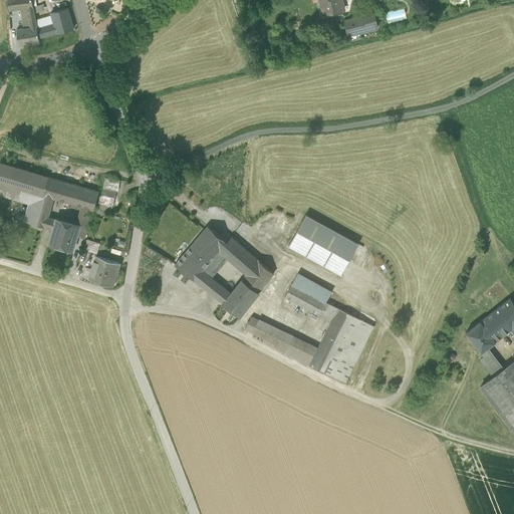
[(8,0),(9,10),(19,9),(22,9),(27,8),(33,7),(32,0),(8,0)]
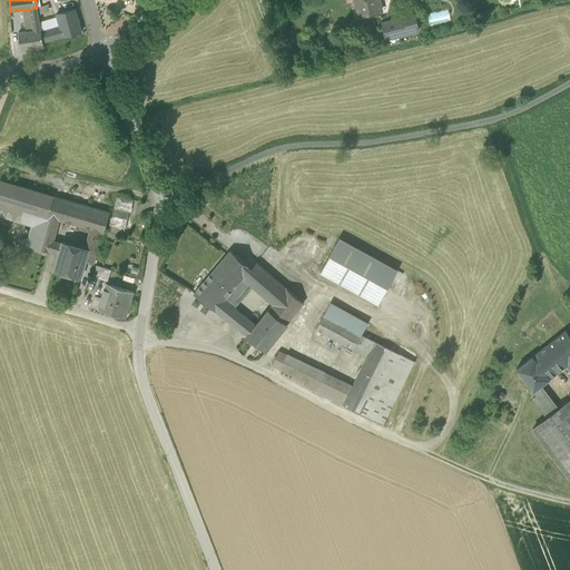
[(355,0),(360,16),(382,10),(379,0),(355,0)]
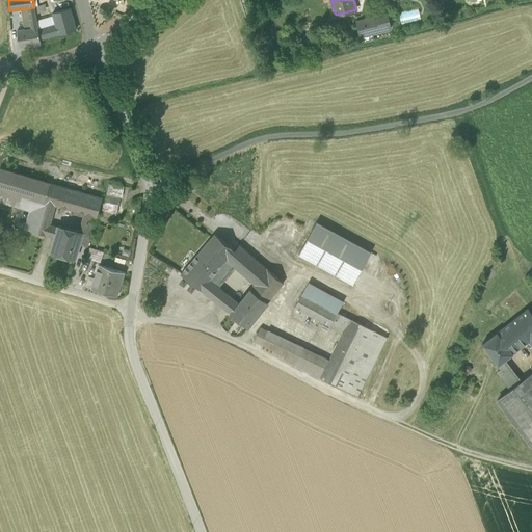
[(47,4),(34,7),(35,14),(49,10),(47,4)]
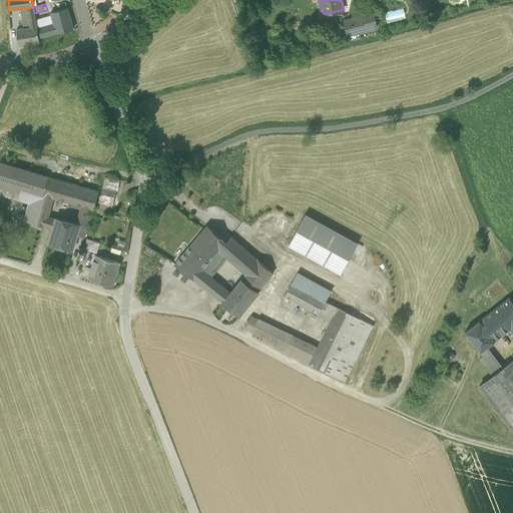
[(33,7),(27,8),(30,27),(37,26),(34,13),(33,7)]
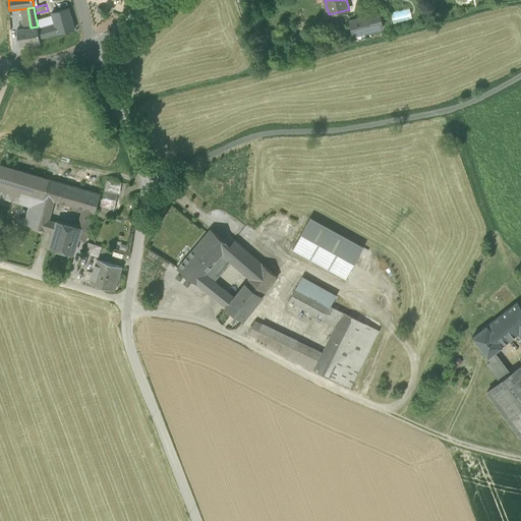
[(25,29),(31,27),(27,8),(22,9),(25,29)]
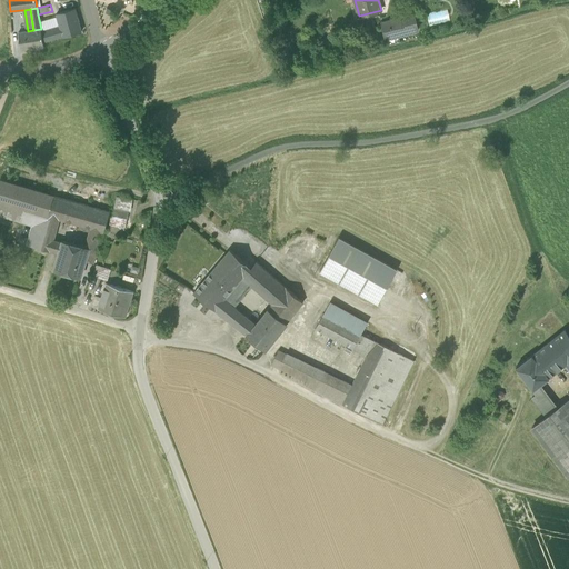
[(57,15),(60,27),(63,37),(81,31),(75,9),(57,15)]
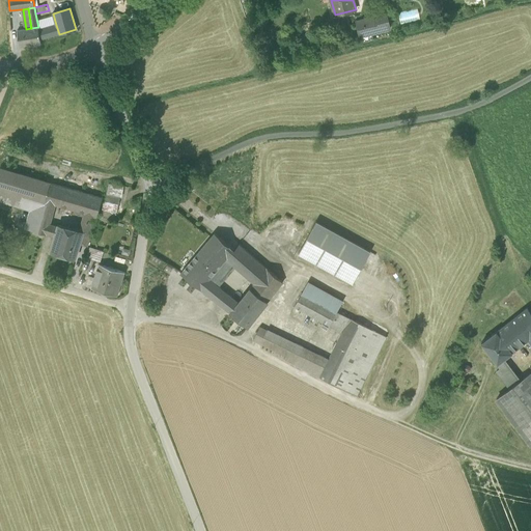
[(376,16),(356,21),(360,37),(380,32),(390,30),(387,19),(388,19),(387,11),(380,14),(380,16),(378,16),(376,16)]
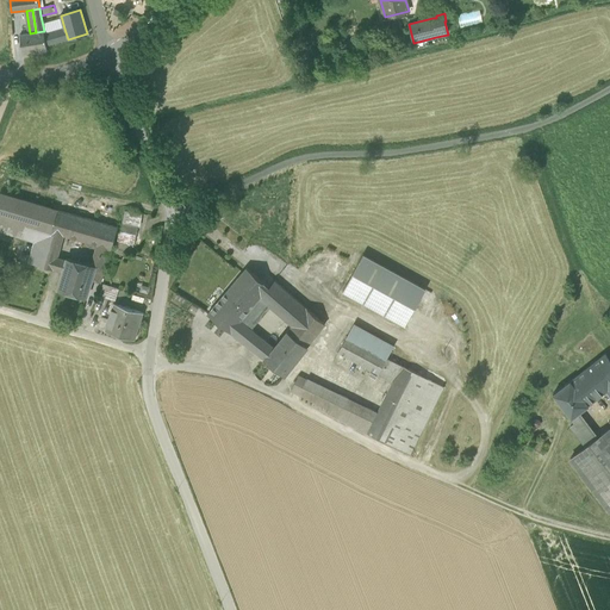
[(47,45),(68,39),(64,29),(44,35),(47,45)]
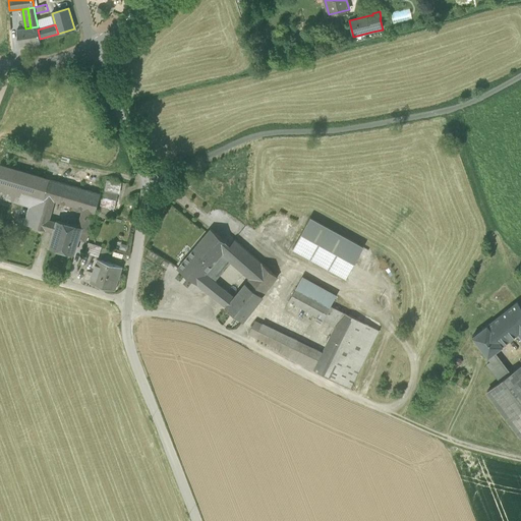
[(40,43),(40,39),(38,30),(38,26),(31,27),(25,29),(16,31),(19,46),(40,43)]
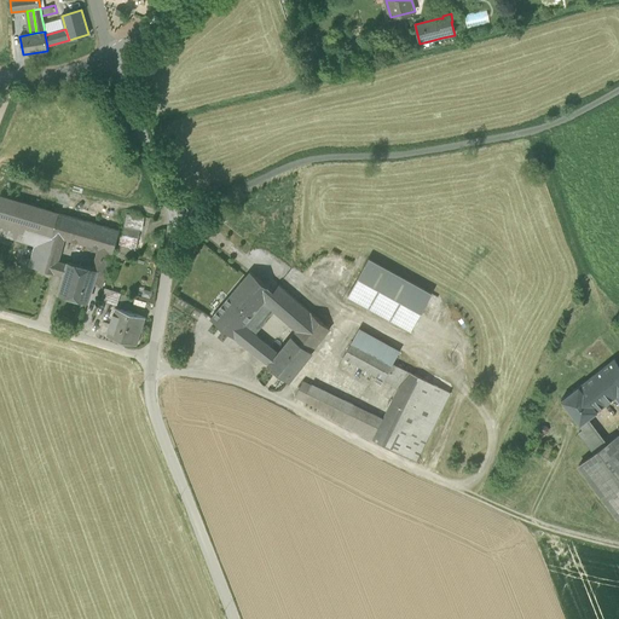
[(0,235),(35,246),(48,249),(59,213),(1,196),(0,197),(0,235)]
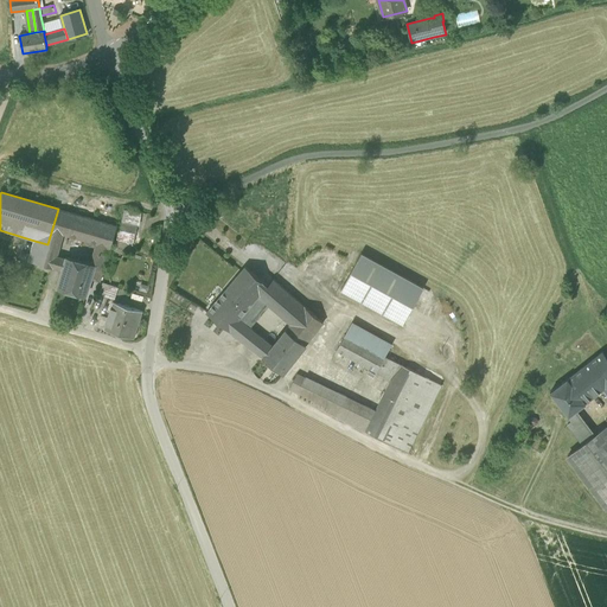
[(57,256),(63,234),(70,212),(58,209),(48,244),(42,266),(53,268),(57,256)]
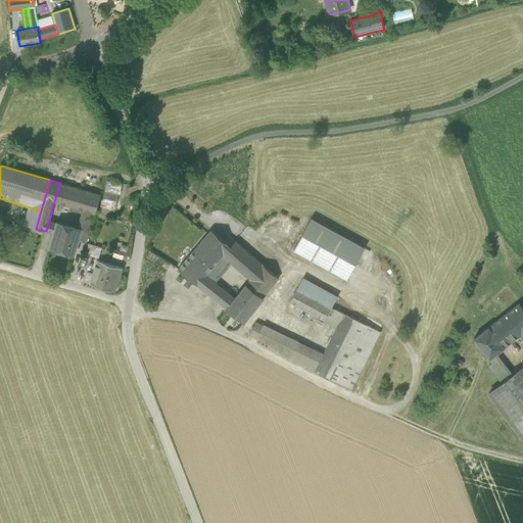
[(104,196),(119,199),(123,183),(107,181),(104,196)]
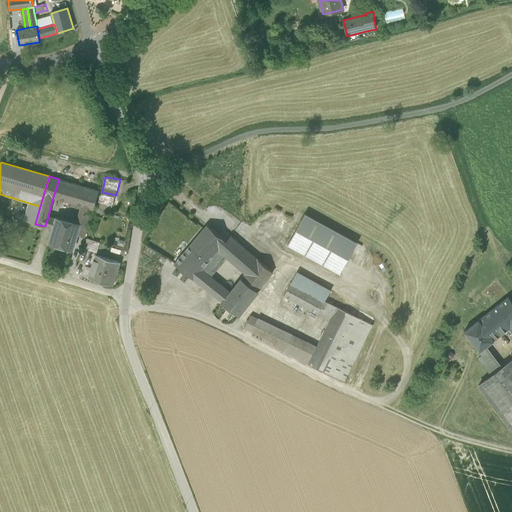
[(53,197),(82,206),(93,209),(99,191),(59,179),(53,197)]
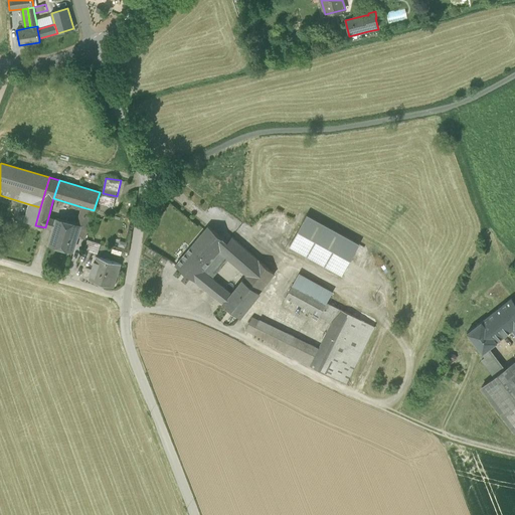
[(117,196),(103,193),(98,213),(112,216),(117,196)]
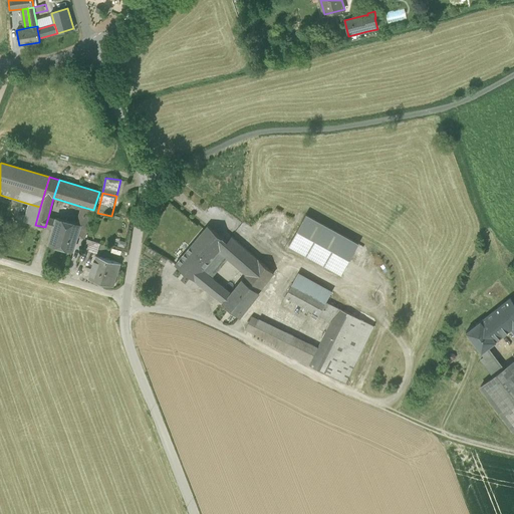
[(40,207),(29,204),(24,222),(35,225),(40,207)]
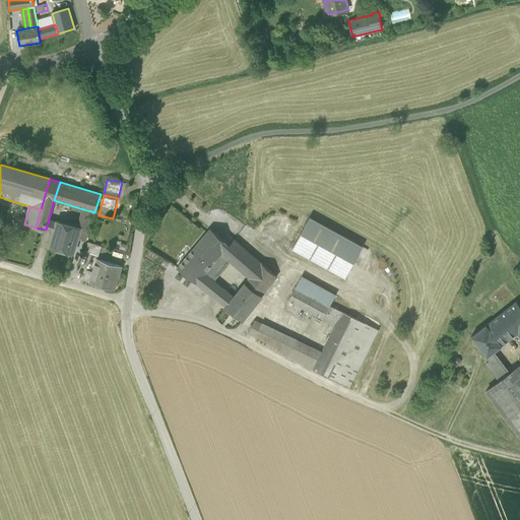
[(86,241),(94,212),(83,209),(78,226),(81,228),(78,239),(86,241)]
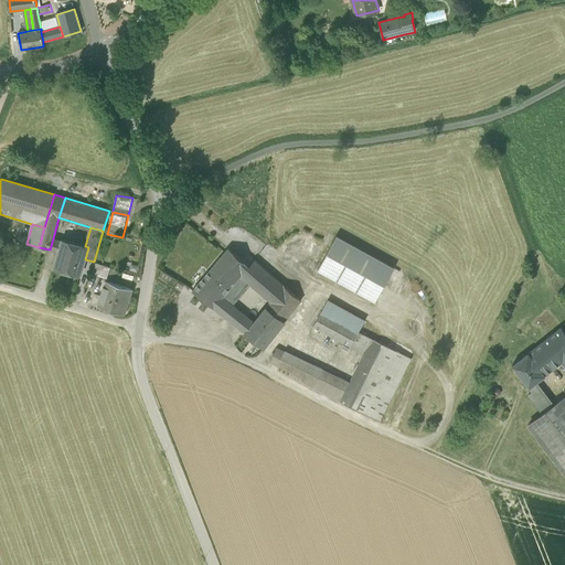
[(318,270),(375,302),(394,268),(337,236),(318,270)]
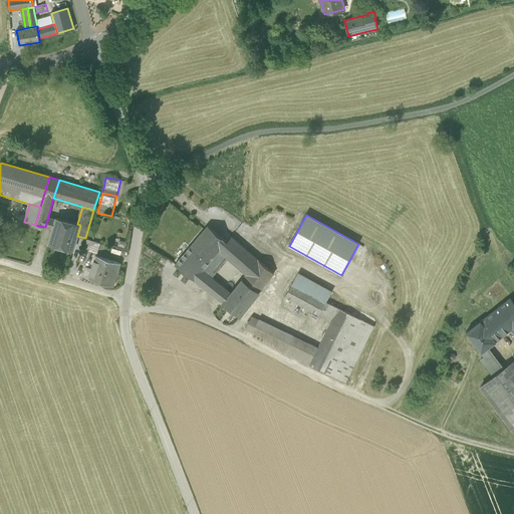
[(56,219),(48,217),(45,227),(52,230),(56,219)]
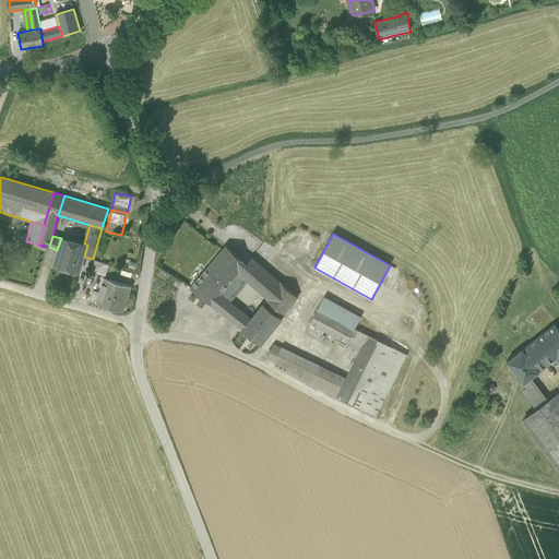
[(52,265),(80,273),(84,257),(87,245),(84,244),(61,237),(61,238),(57,250),(52,265)]
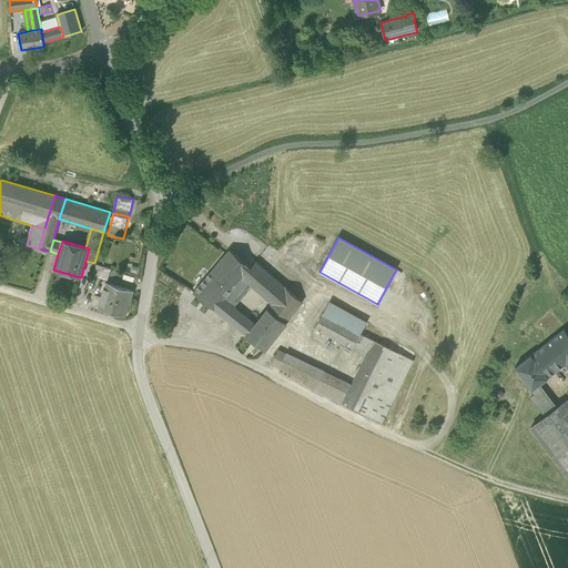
[(210,273),(231,290),(242,279),(251,267),(230,250),(210,273)]
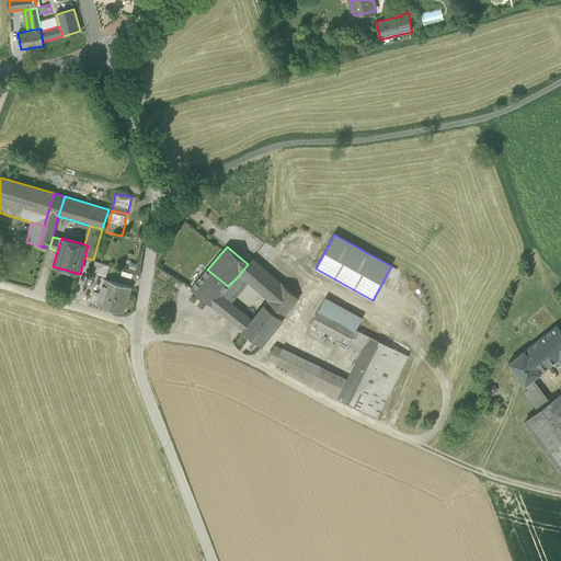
[(248,264),(239,275),(249,284),(268,300),(255,316),(275,329),(298,299),(297,297),(252,258),(248,264)]
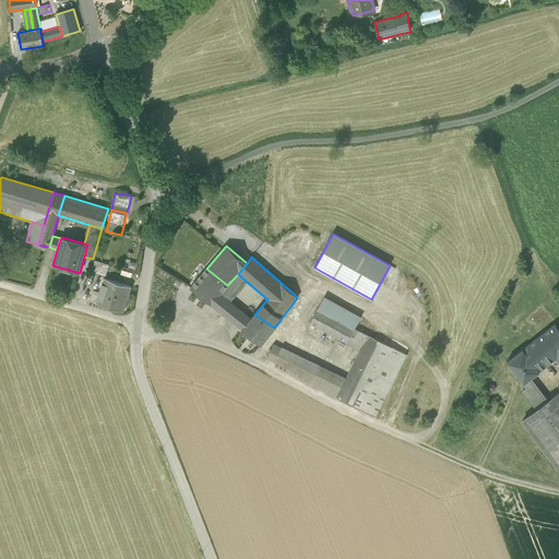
[(109,264),(94,260),(90,272),(105,276),(109,264)]
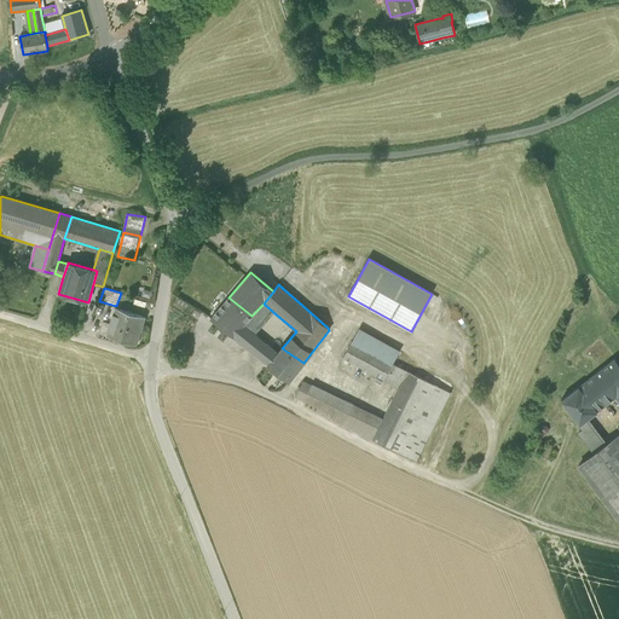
[(210,319),(233,337),(243,327),(252,316),(229,298),(210,319)]
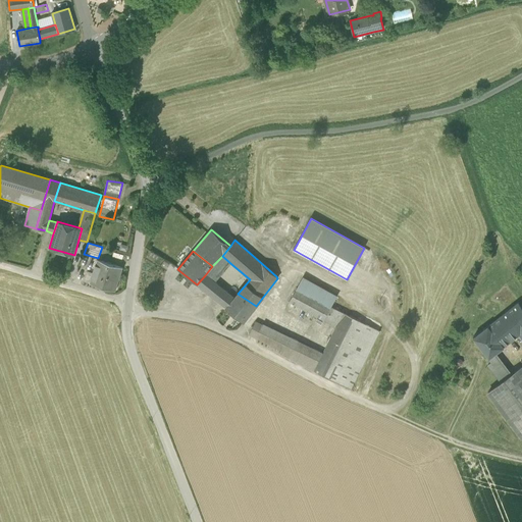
[(215,283),(231,264),(222,256),(212,266),(205,275),(215,283)]
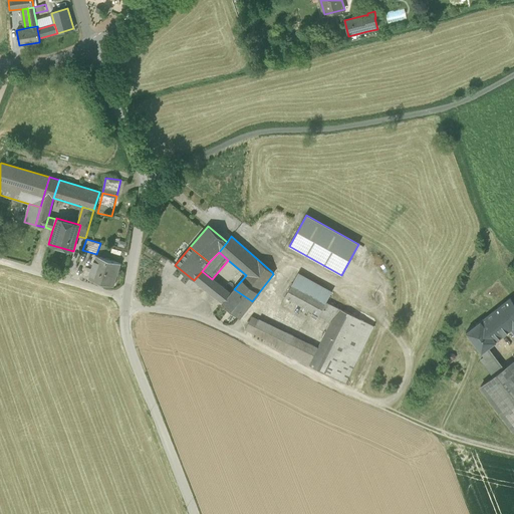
[(88,279),(114,287),(121,263),(95,256),(88,279)]
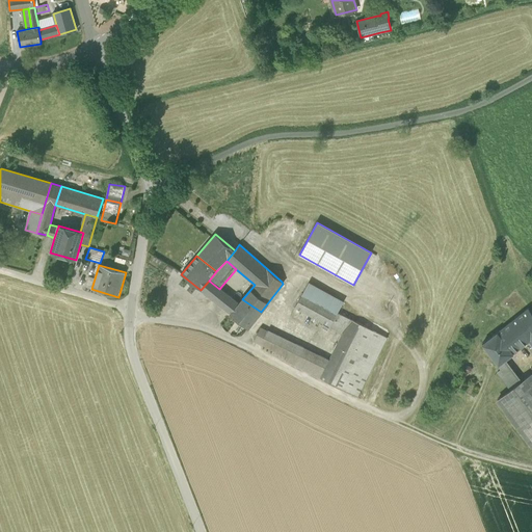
[(201,290),(214,300),(221,291),(219,289),(209,281),(201,290)]
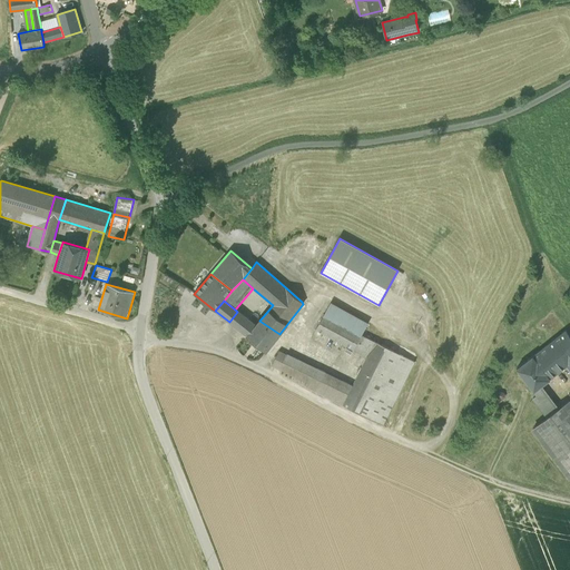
[(324,315),(362,335),(367,324),(331,303),(324,315)]
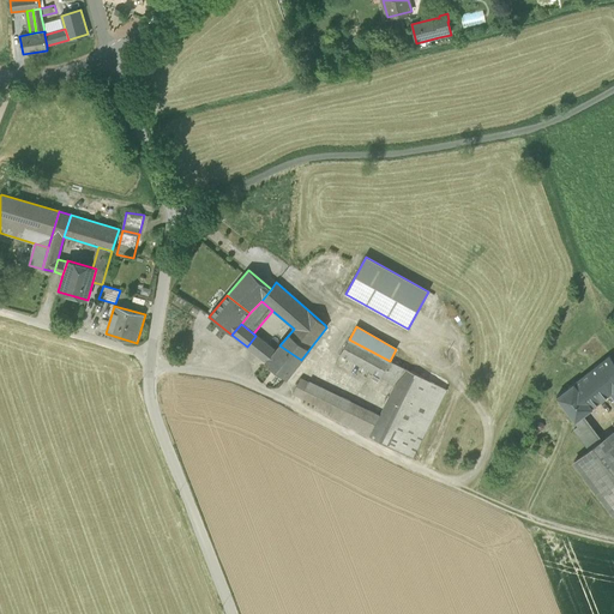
[(263,342),(256,336),(247,347),(254,353),(263,342)]
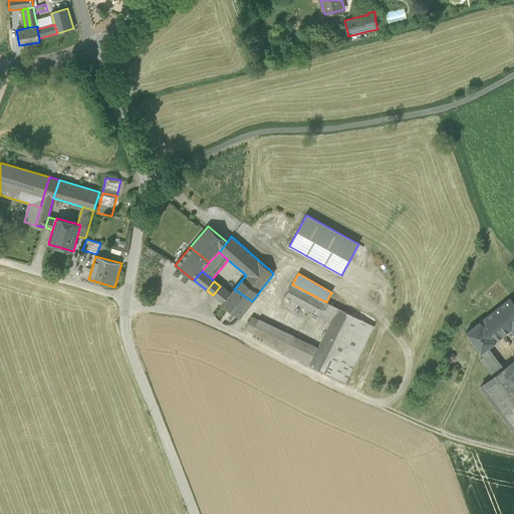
[(285,297),(318,315),(326,302),(292,284),(285,297)]
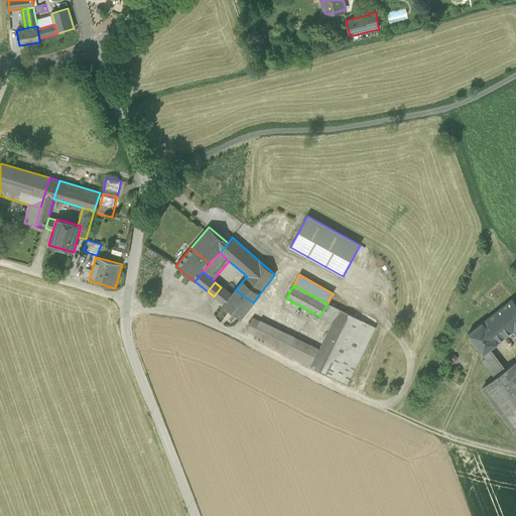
[(224,304),(241,317),(253,302),(235,290),(231,295),(221,287),(214,296),(224,304)]
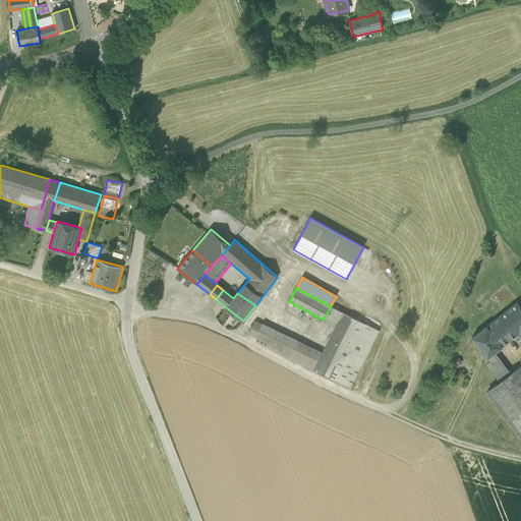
[(520,339),(520,307),(517,302),(493,321),(498,329),(497,329),(498,330),(497,331),(499,334),(498,335),(505,344),(517,335),(520,339)]
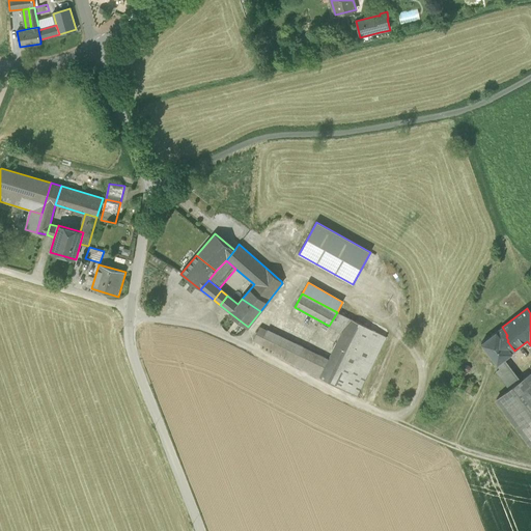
[(329,327),(342,333),(350,318),(337,312),(329,326),(329,327)]
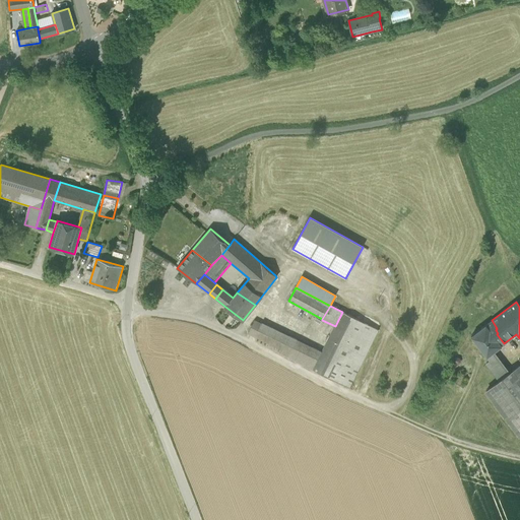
[(362,322),(342,312),(335,326),(321,352),(313,371),(333,380),(362,322)]
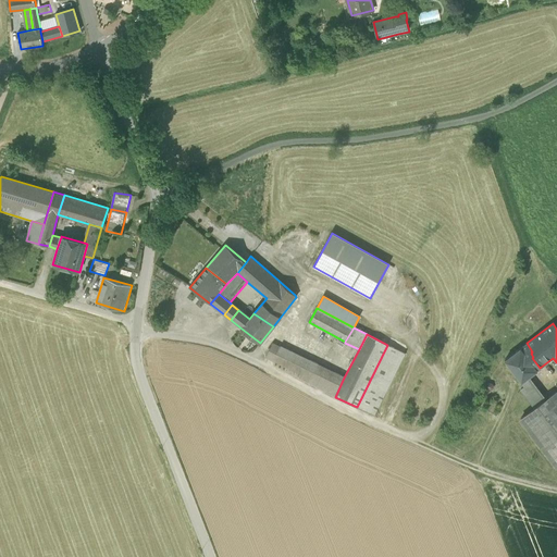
[(505,360),(521,382),(529,376),(540,368),(532,358),(533,357),(531,354),(532,353),(531,351),(532,351),(527,343),(505,360)]
